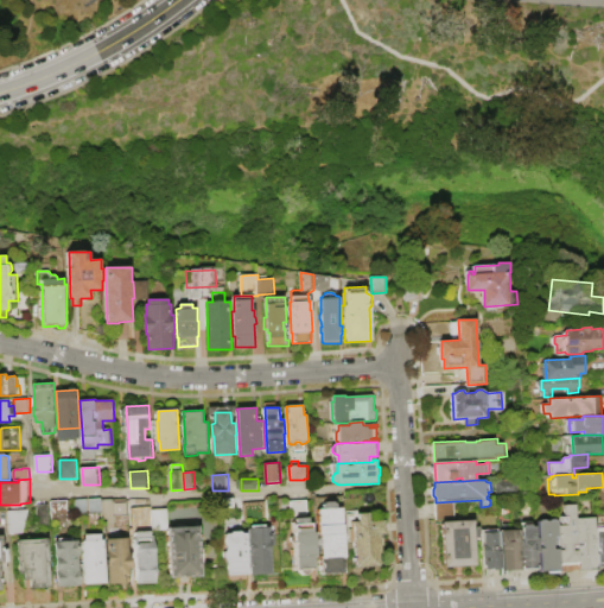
[(498,481),(520,480),(521,494),(498,494),(498,481)]
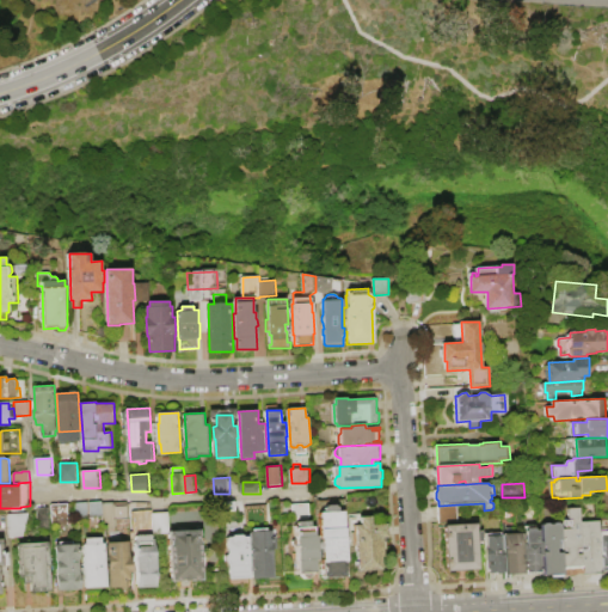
[(222,502),(237,501),(238,510),(223,512),(222,502)]
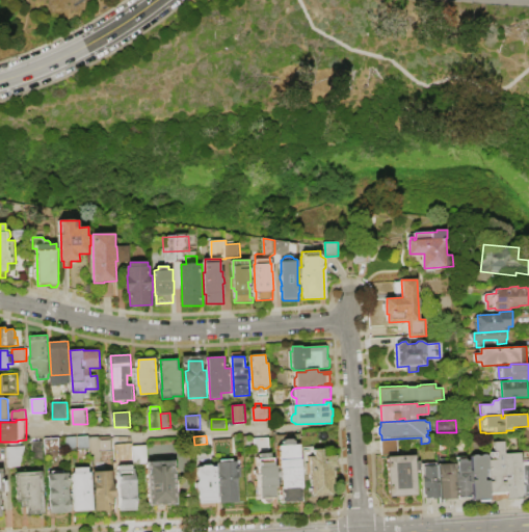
[(68,437),(78,436),(78,450),(68,450),(68,437)]
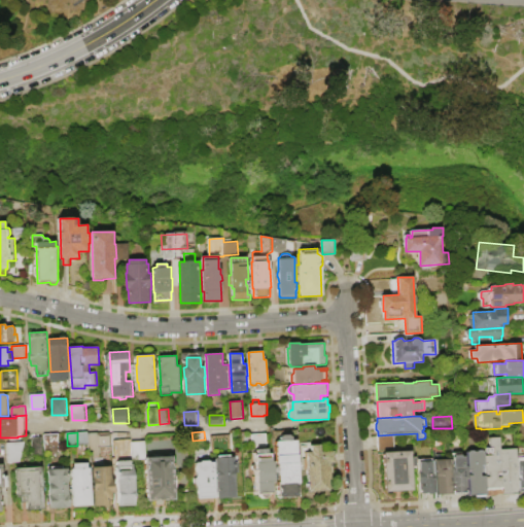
[(78,432),(90,432),(90,445),(79,446),(78,432)]
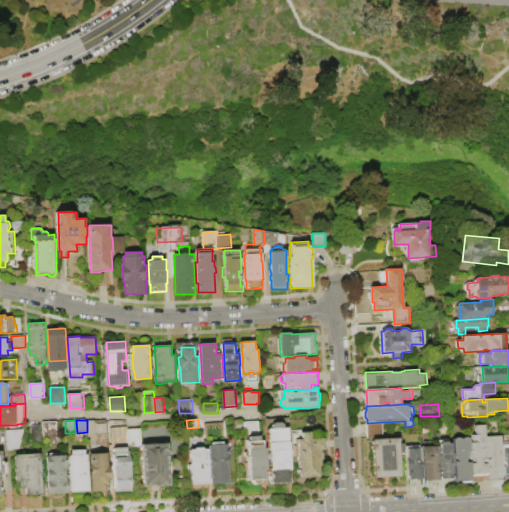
[(87,432),(87,420),(97,420),(97,423),(108,422),(109,434),(98,435),(98,442),(88,443),(87,432)]
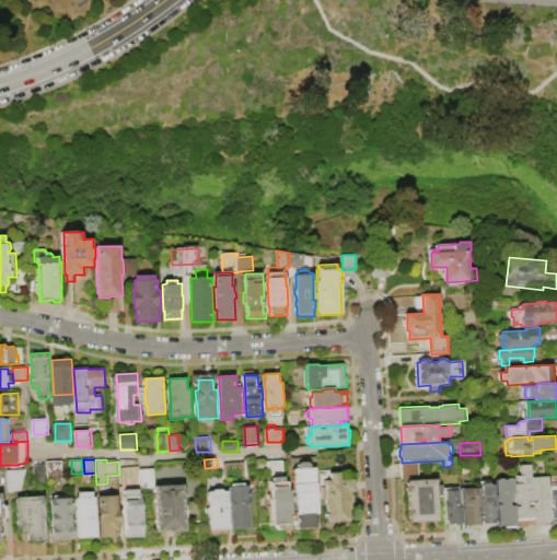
[(48,462),(64,462),(65,478),(49,479),(48,462)]
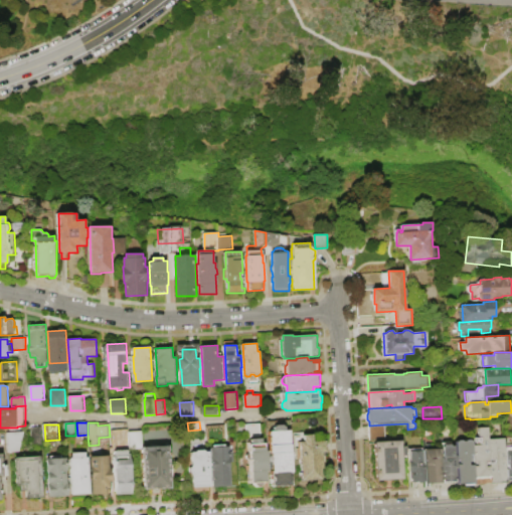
[(270,432),(274,431),(274,427),(276,424),(282,424),(286,426),(286,431),(290,431),(292,486),(272,486),(270,432)]
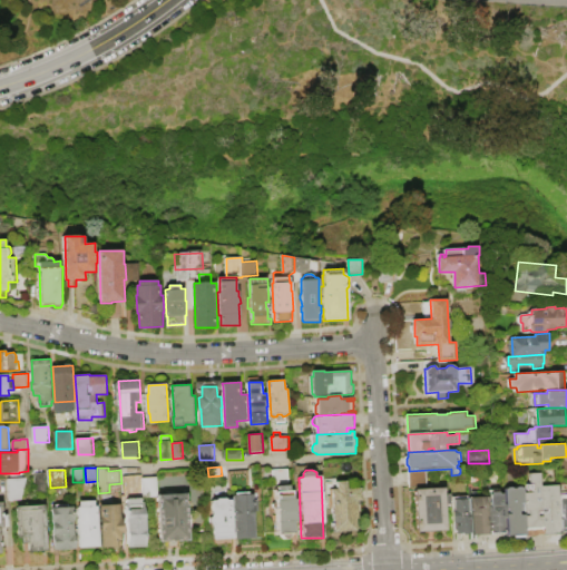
[(410,488),(410,471),(428,470),(429,487),(410,488)]
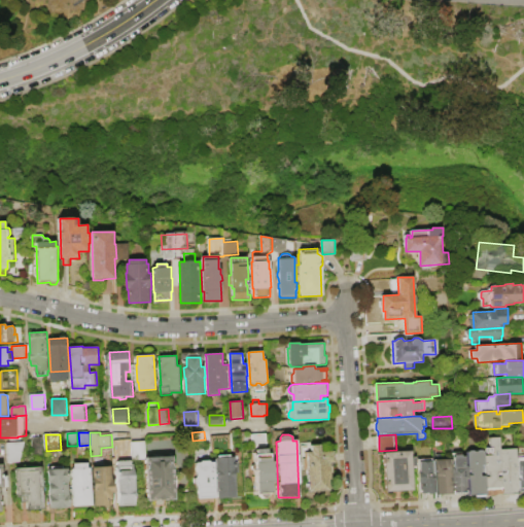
[(112,435),(126,435),(126,448),(113,448),(112,435)]
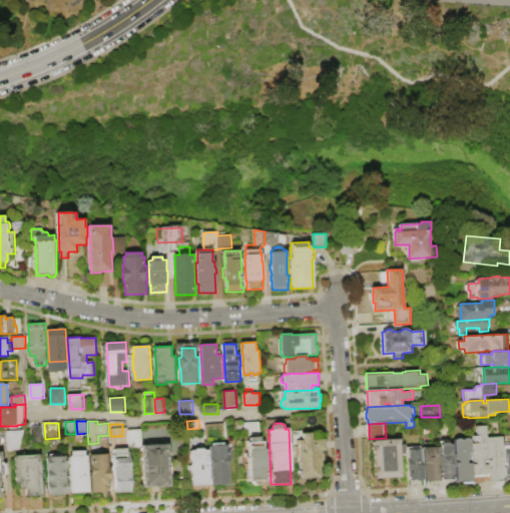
[(206,424),(225,424),(225,439),(207,440),(206,424)]
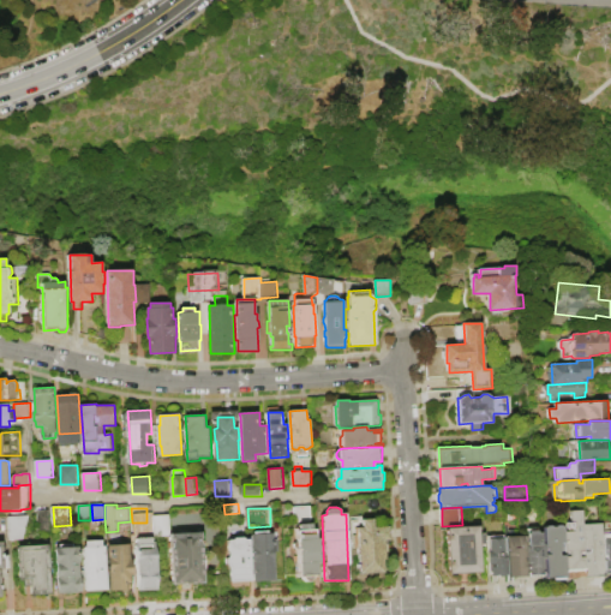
[(39,511),(52,509),(52,533),(40,535),(39,511)]
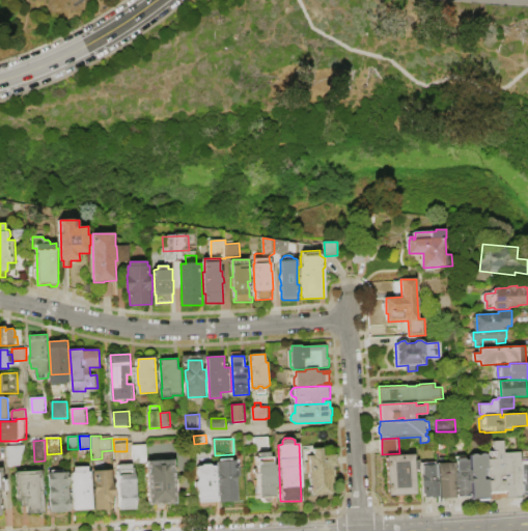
[(491,498),(489,459),(498,458),(498,456),(493,457),(492,451),(498,451),(497,449),(495,449),(495,441),(504,441),(505,452),(507,498),(491,499),(491,498)]
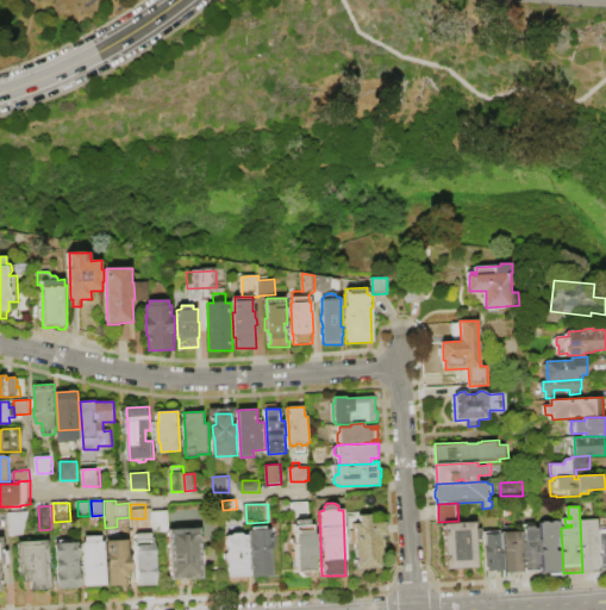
[(8,512),(30,511),(25,535),(10,536),(8,512)]
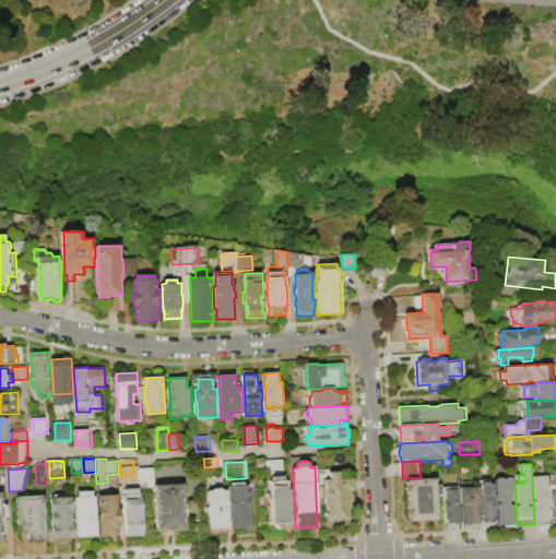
[(155,485),(155,487),(142,488),(141,470),(154,468),(155,485)]
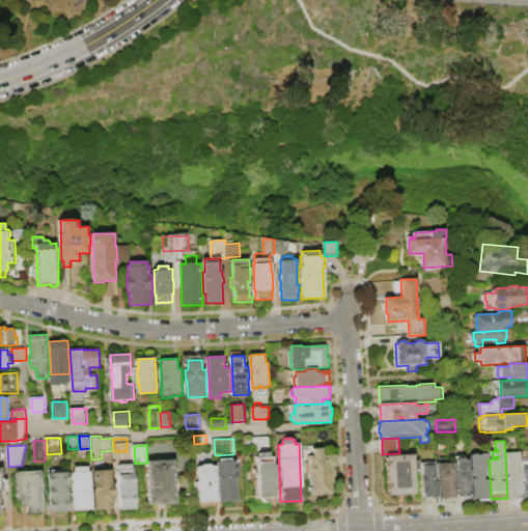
[(309,455),(313,455),(313,448),(323,448),(323,455),(336,454),(337,478),(333,478),(333,482),(331,482),(332,495),(310,496),(309,455)]
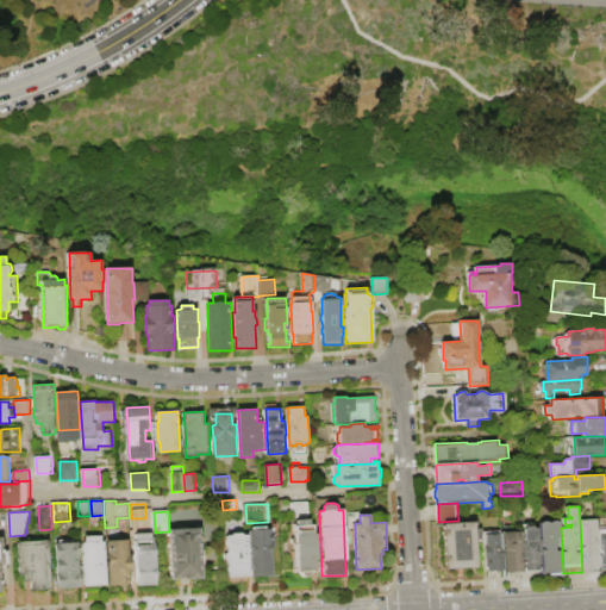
[(297,520),(310,518),(311,526),(313,526),(313,534),(316,534),(316,559),(313,559),(314,571),(311,572),(312,573),(311,574),(308,577),(306,577),(304,577),(303,576),(301,573),(300,572),(298,572),(297,560),(295,546),(292,543),(292,539),(295,536),(295,535),(297,535),(295,531),(294,531),(294,527),(298,526),(297,520)]
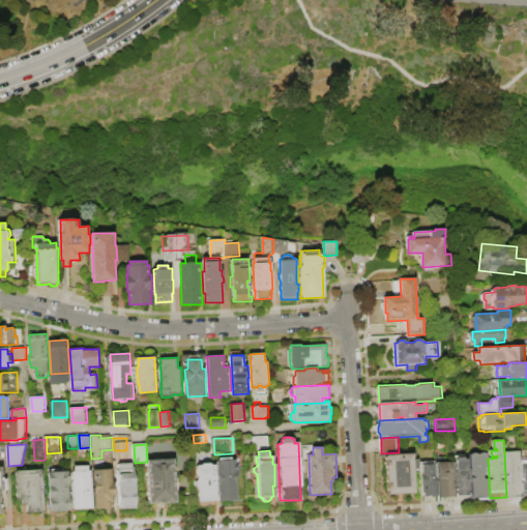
[(506,497),(504,451),(520,450),(521,461),(523,495),(523,496),(506,497)]
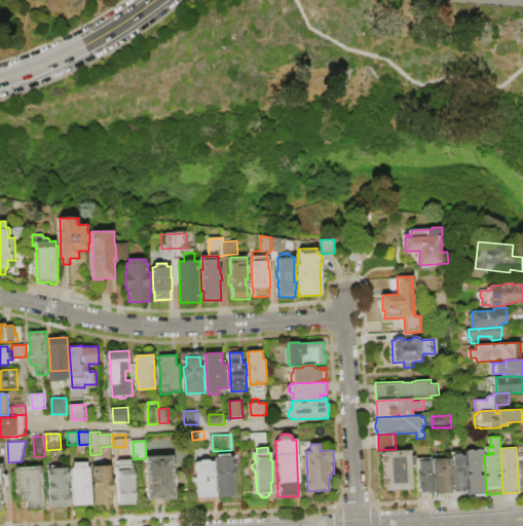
[(382,451),(411,449),(411,457),(416,456),(416,465),(412,465),(413,490),(385,491),(382,451)]
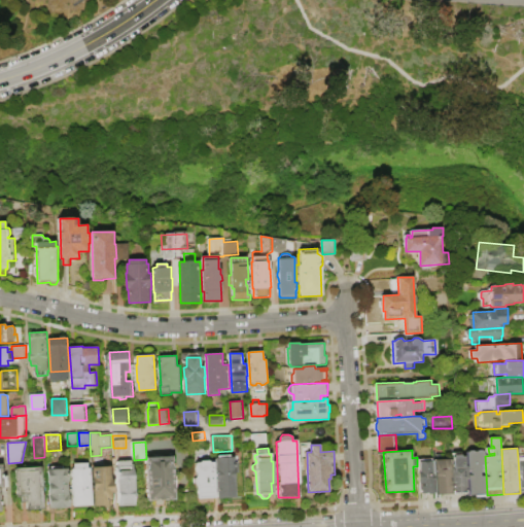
[(468,452),(469,452),(470,450),(474,450),(476,452),(478,452),(479,450),(482,450),(484,451),(485,451),(485,456),(487,494),(486,494),(486,496),(476,497),(476,495),(470,495),(469,478),(467,478),(467,466),(469,466),(468,452)]
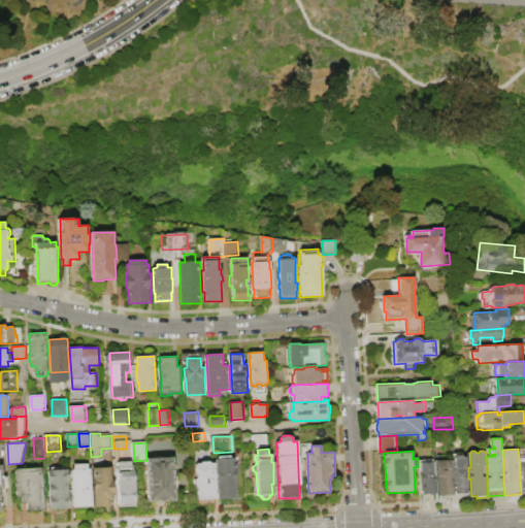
[(455,495),(454,469),(456,469),(455,458),(456,458),(456,456),(463,455),(463,457),(467,457),(468,467),(468,479),(469,494),(455,495)]
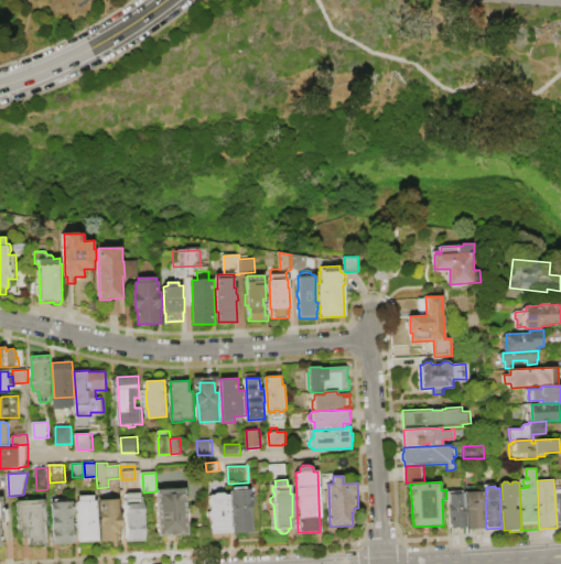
[(185,488),(186,509),(190,509),(191,525),(186,527),(187,535),(158,537),(157,491),(157,489),(185,488)]
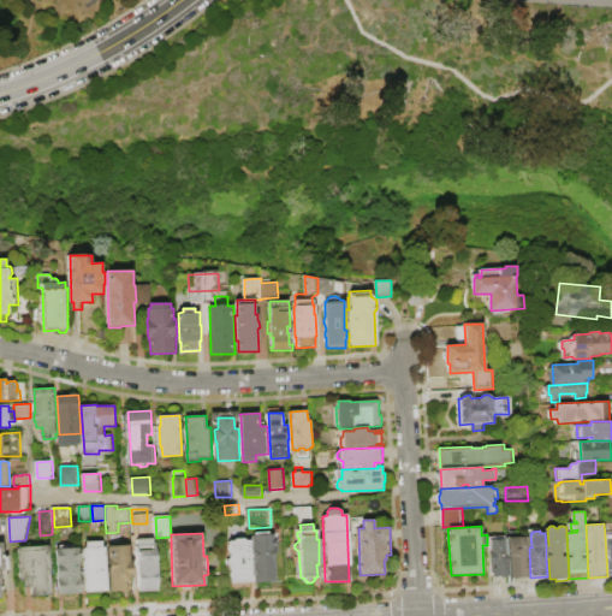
[(253,535),(274,534),(274,540),(279,539),(279,552),(274,552),(275,582),(254,582),(253,563),(251,548),(253,548),(253,535)]
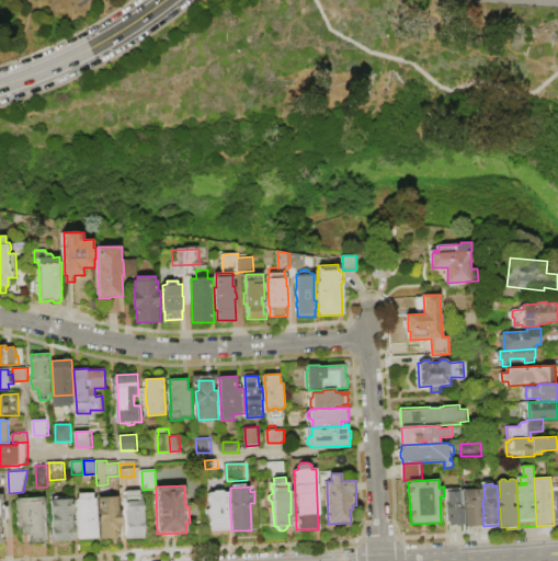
[(445,489),(462,488),(463,504),(464,503),(465,525),(464,525),(463,526),(458,526),(457,525),(450,526),(450,523),(447,523),(445,489)]
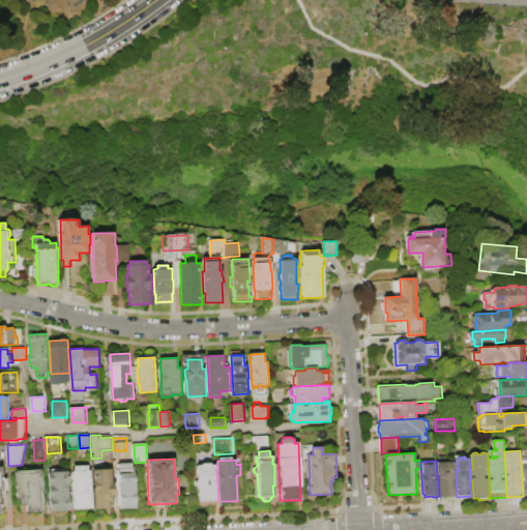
[(438,475),(437,463),(455,462),(456,471),(457,497),(439,498),(439,496),(438,475)]
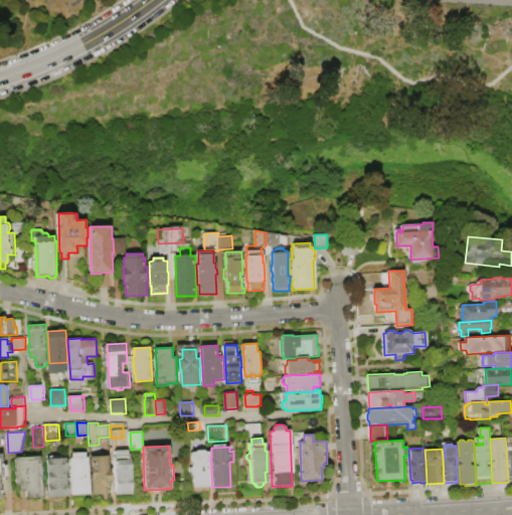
[(191,453),(195,453),(196,451),(204,450),(205,452),(209,452),(210,487),(193,487),(192,475),(190,473),(190,468),(192,466),(191,453)]
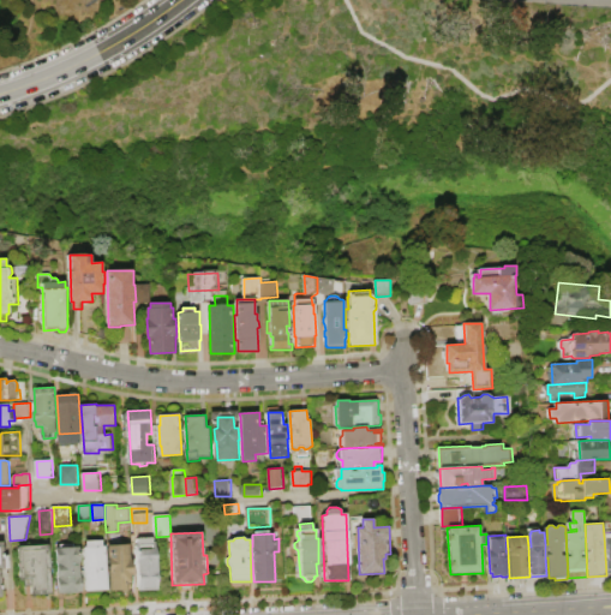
[(136,543),(138,542),(138,538),(153,538),(153,542),(156,542),(157,590),(138,590),(136,543)]
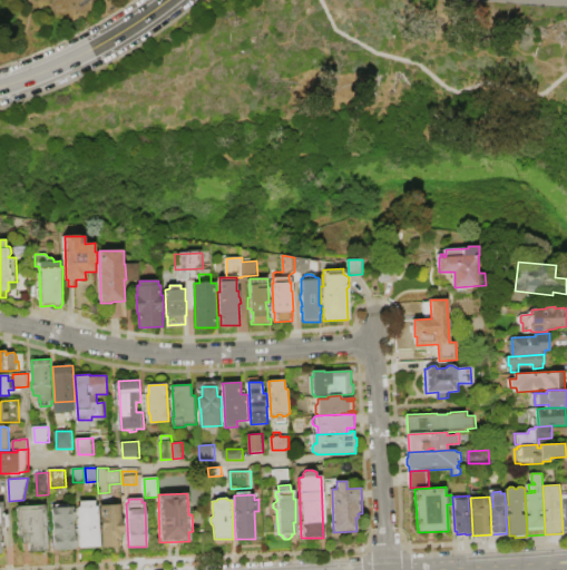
[(77,507),(79,507),(79,501),(95,501),(95,507),(98,507),(100,547),(79,548),(77,507)]
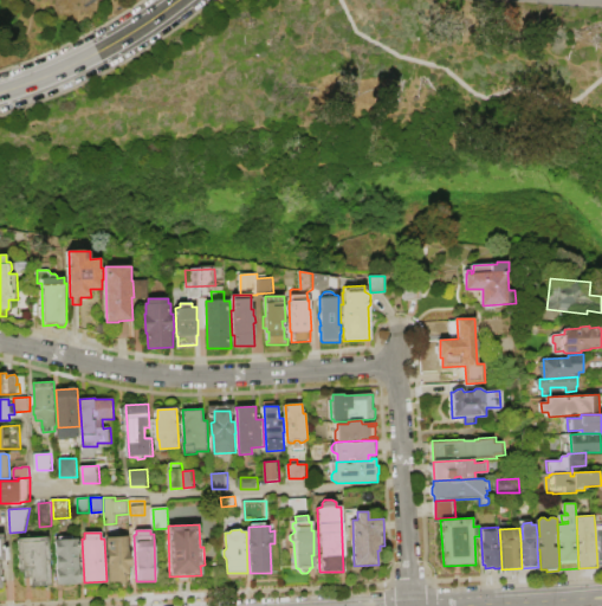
[(107,537),(128,536),(128,552),(130,552),(130,567),(129,567),(129,574),(125,575),(125,581),(108,582),(107,537)]
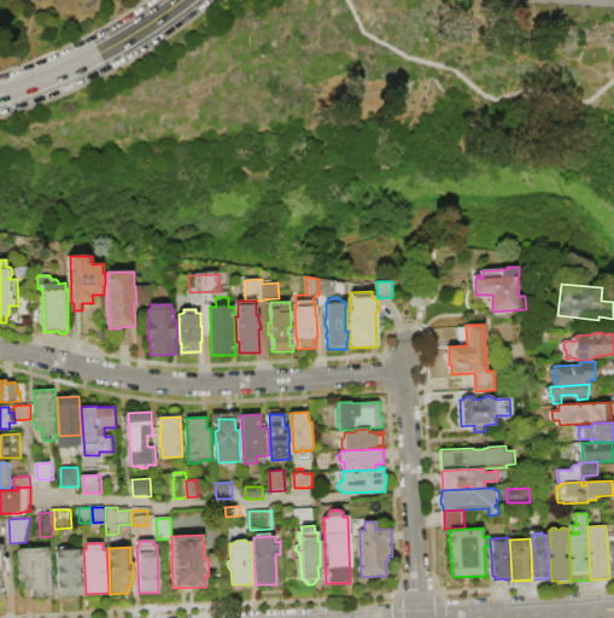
[(17,549),(50,548),(51,596),(31,598),(31,583),(18,583),(17,549)]
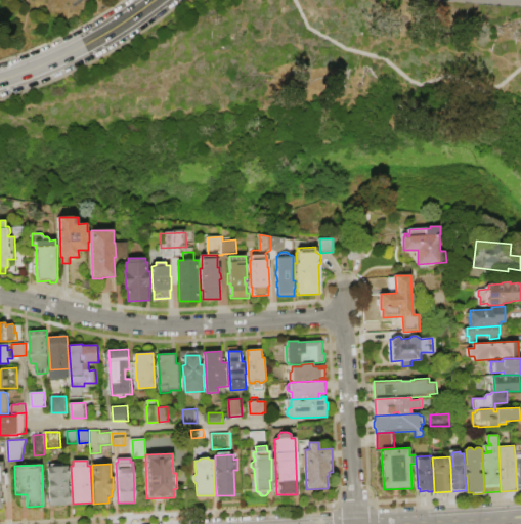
[(47,467),(69,466),(70,479),(68,480),(68,491),(70,491),(70,505),(49,506),(47,467)]
